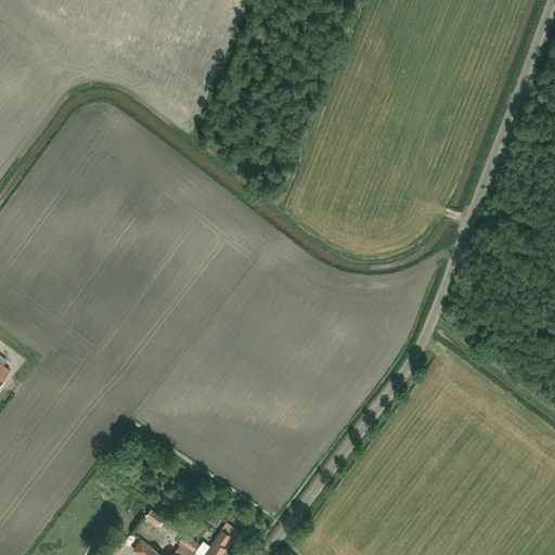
[(0,383),(10,371),(0,363),(0,383)]
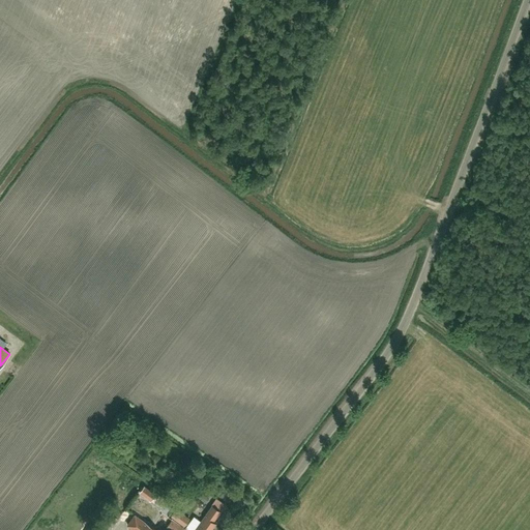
[(9,372),(16,374),(19,367),(12,365),(9,372)]
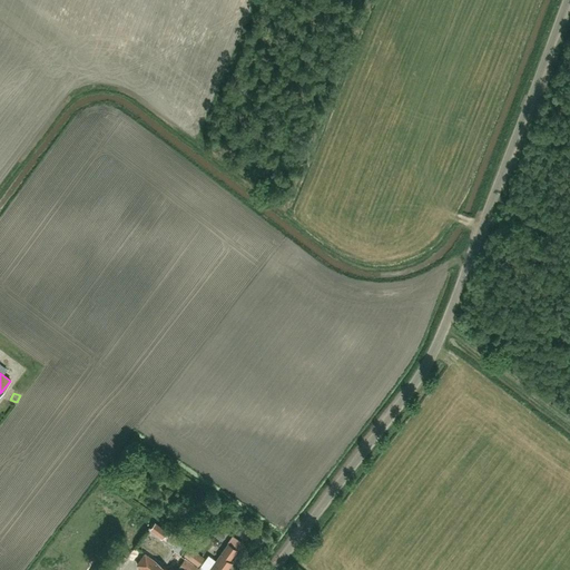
[(157,521),(151,528),(164,540),(170,533),(157,521)]
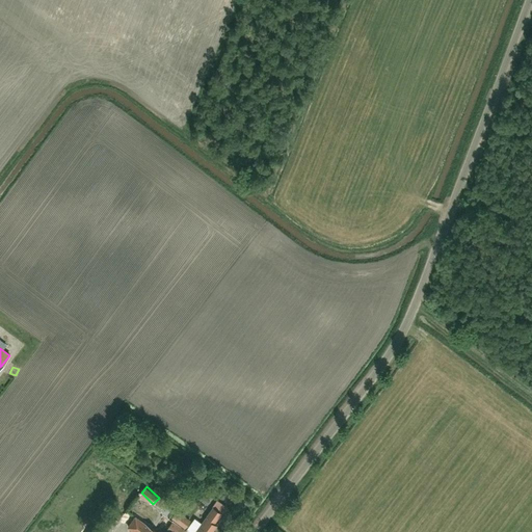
[(208,505),(212,502),(203,494),(198,497),(208,505)]
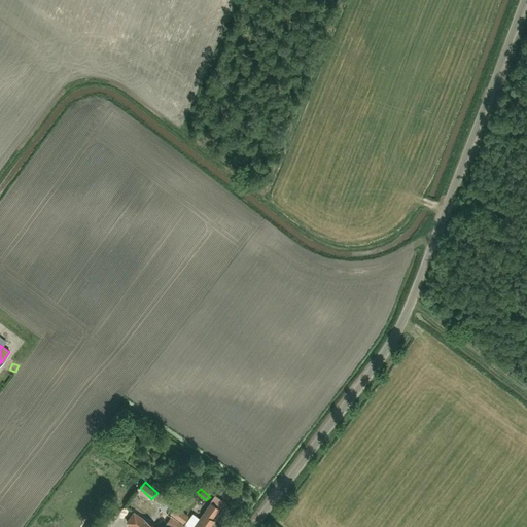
[(211,518),(218,508),(210,502),(191,526),(209,526),(214,520),(211,518)]
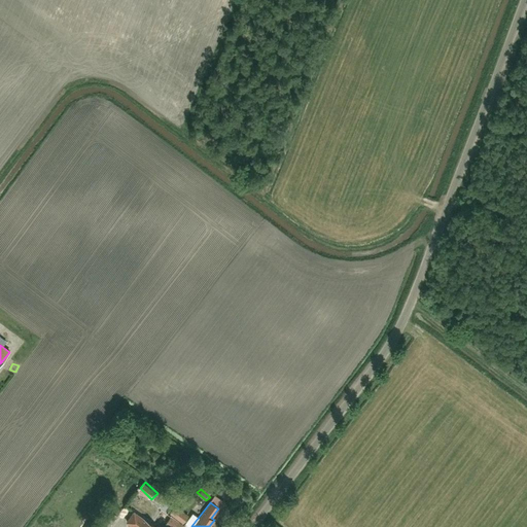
[(97,525),(99,526),(107,526),(117,515),(120,510),(112,504),(97,525)]
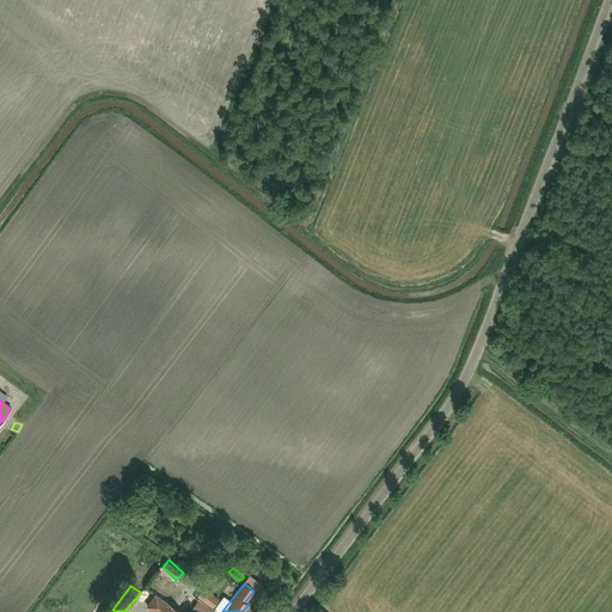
[(213,607),(219,600),(203,588),(197,597),(213,607)]
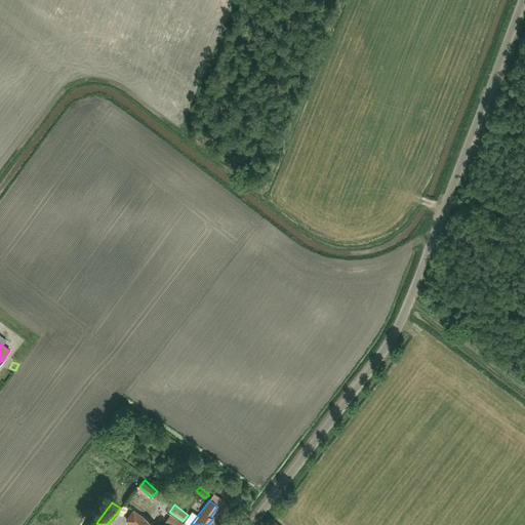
[(155,524),(143,516),(143,517),(133,510),(126,519),(133,524),(155,524)]
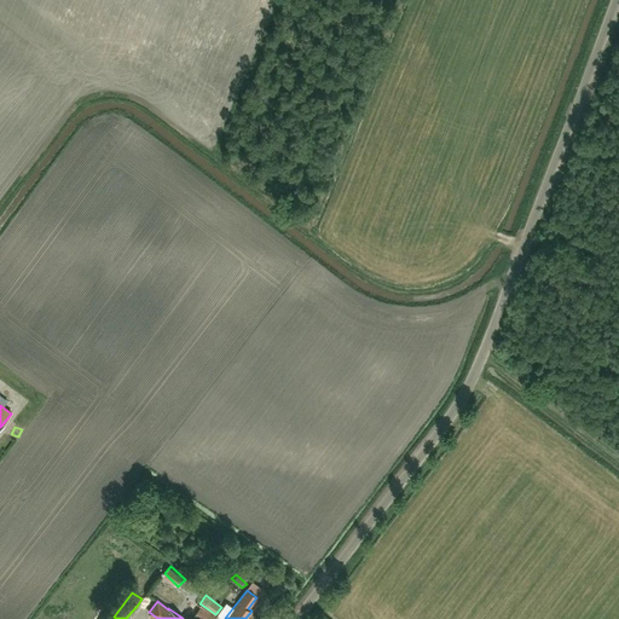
[(201,618),(217,618),(201,607),(195,614),(201,618)]
